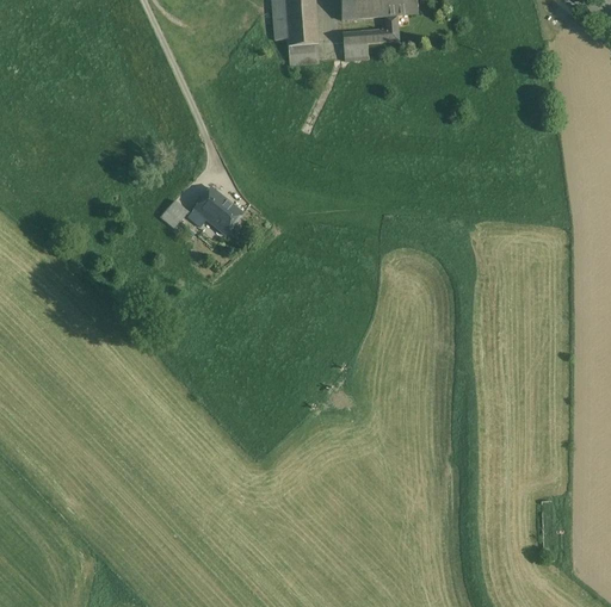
[(272,0),(275,38),(288,37),(284,0),(272,0)]
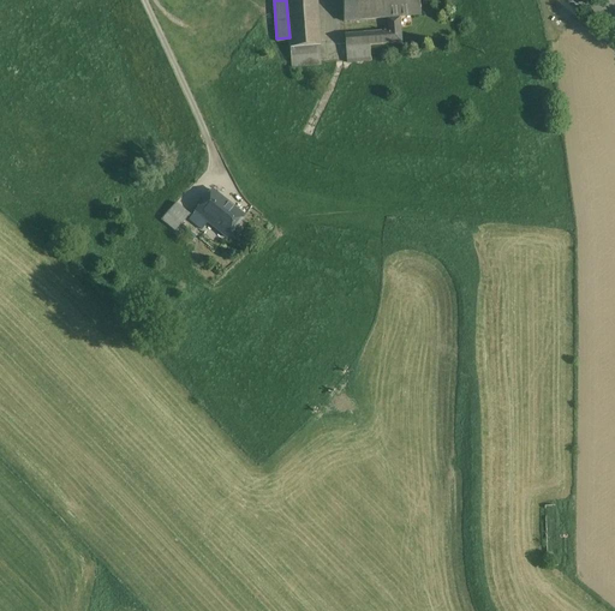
[(286,0),(290,37),(290,45),(320,42),(316,0),(286,0)]
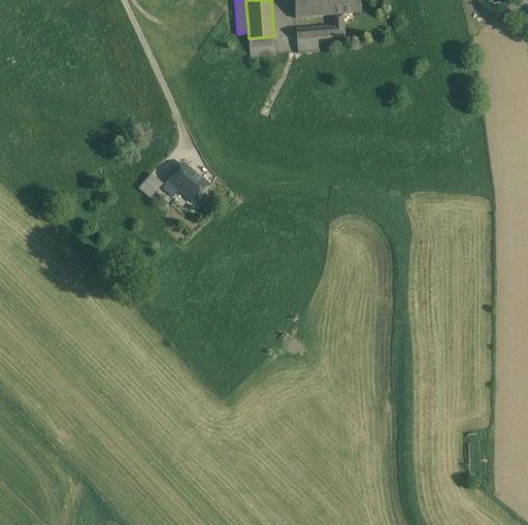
[(293,0),(295,15),(333,12),(332,0),(293,0)]
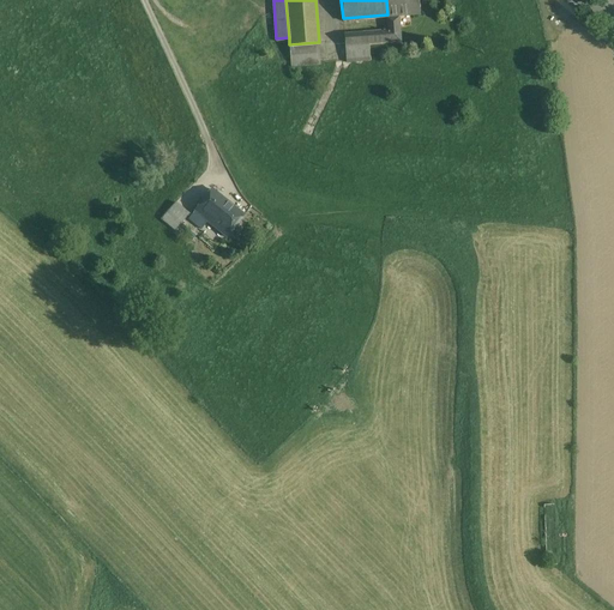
[(386,0),(387,14),(389,29),(390,41),(402,40),(399,14),(421,12),(420,0),(386,0)]
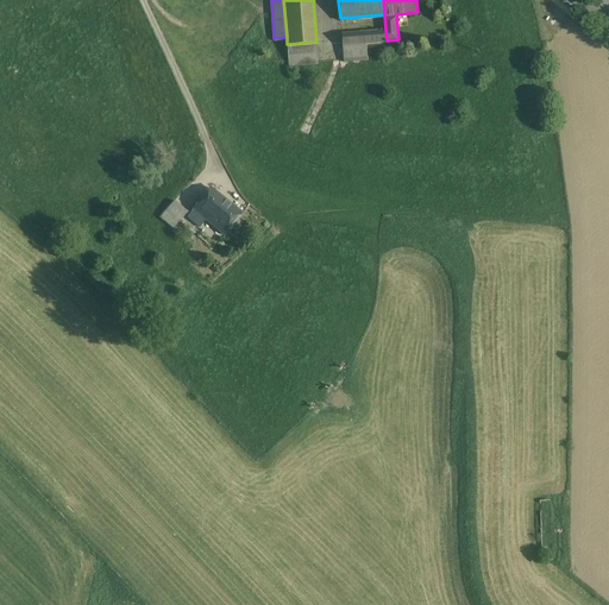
[(385,29),(341,32),(343,44),(366,42),(387,41),(385,29)]
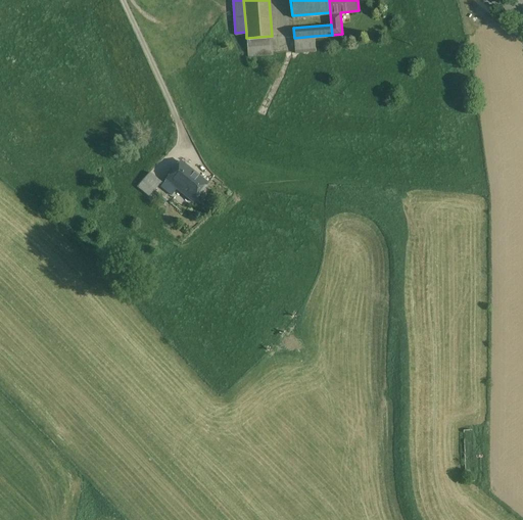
[(272,36),(246,38),(248,55),(273,52),(272,36)]
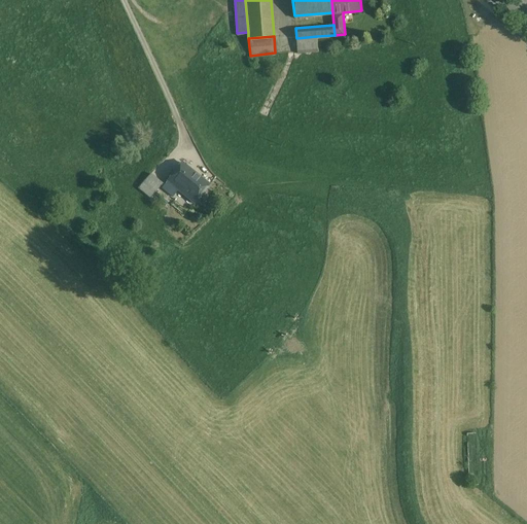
[(317,36),(296,38),(297,50),(318,49),(317,36)]
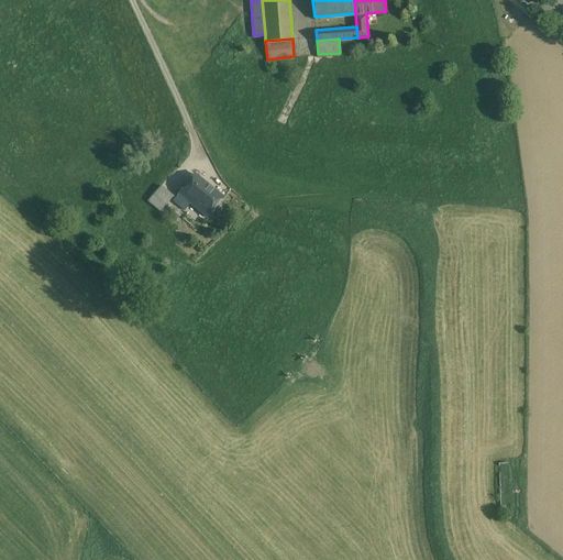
[(195,173),(179,191),(190,201),(207,215),(223,196),(195,173)]
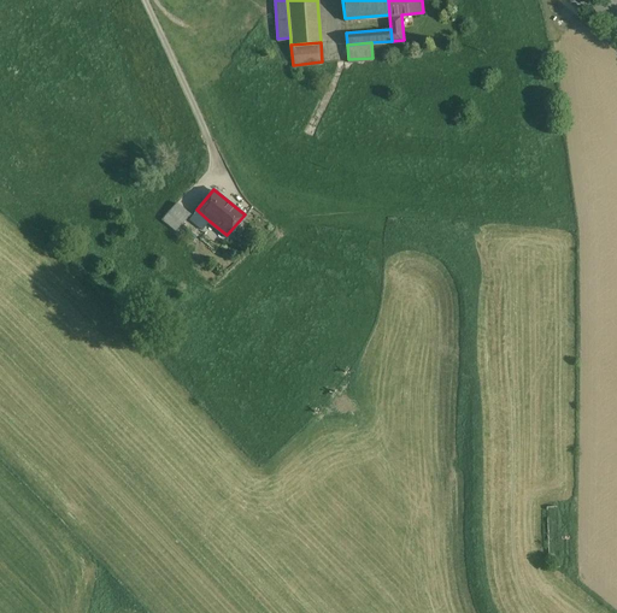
[(191,213),(175,201),(162,218),(176,230),(182,222),(191,213)]
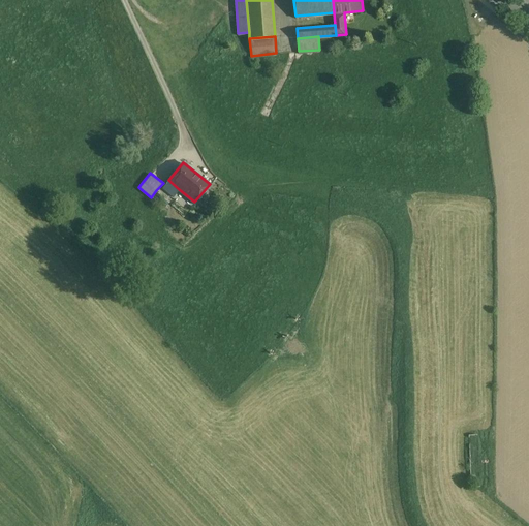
[(179,189),(168,180),(162,187),(173,195),(179,189)]
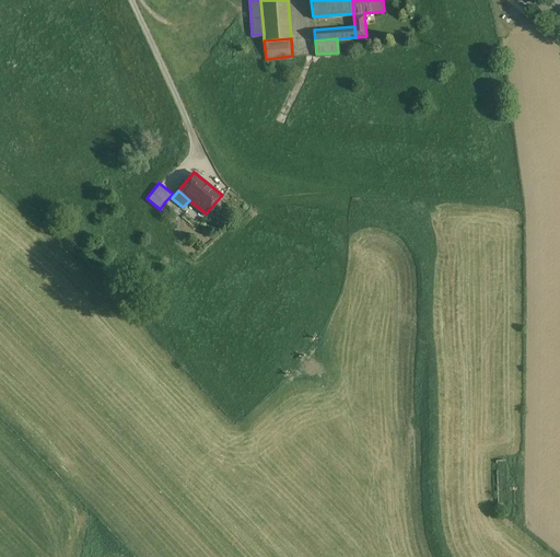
All buildings are outlined.
